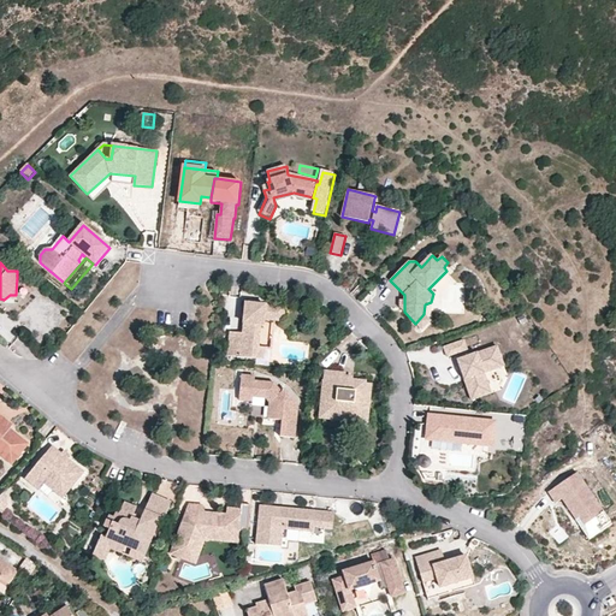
[(449,273),(446,271),(428,289),(431,291),(449,273)]
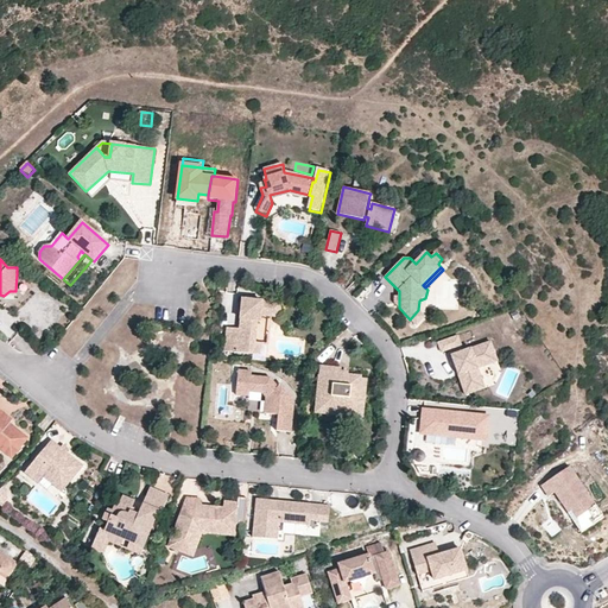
[(271,316),(273,302),(251,299),(242,306),(240,329),(227,328),(226,352),(254,354),(258,321),(261,321),(261,315),(271,316)]
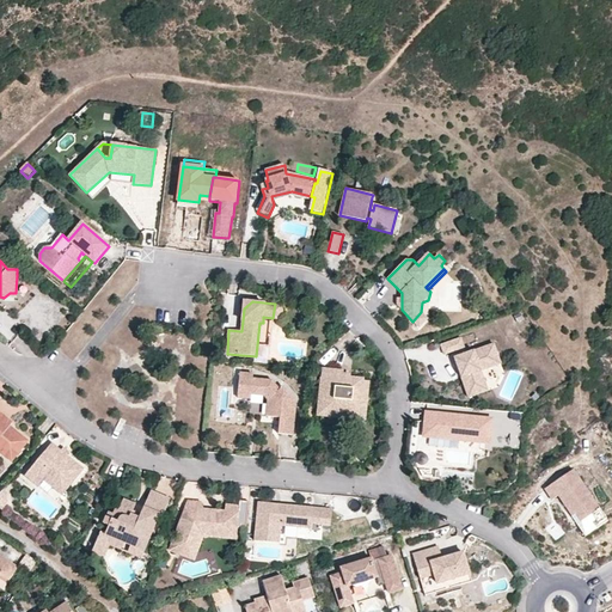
[(283,305),(275,304),(273,318),(263,317),(263,323),(259,323),(256,356),(262,357),(263,347),(270,347),(273,329),(282,319),(283,305)]
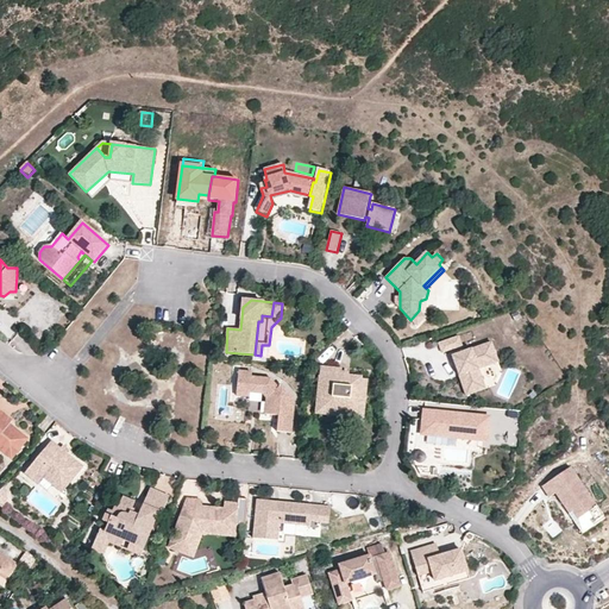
[(426,318),(419,311),(410,320),(418,326),(426,318)]
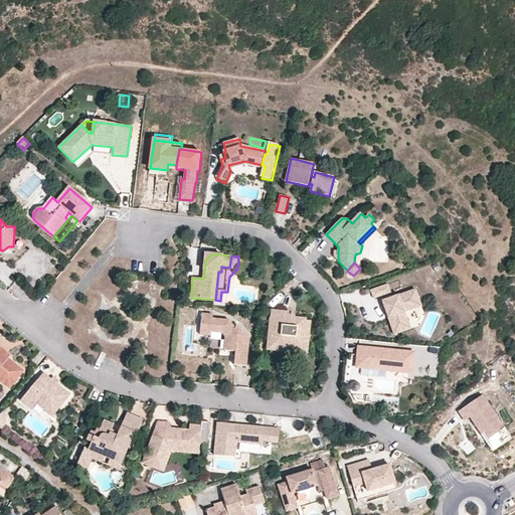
[(390,293),(387,285),(370,291),(373,299),(390,293)]
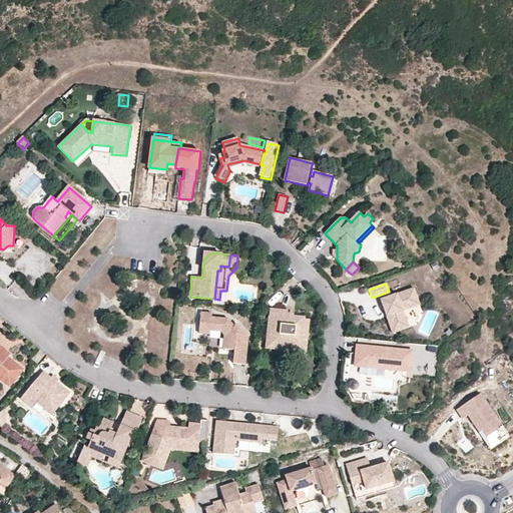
[(414,290),(381,302),(383,307),(384,307),(386,312),(384,312),(393,335),(409,329),(403,313),(415,308),(418,302),(414,290)]
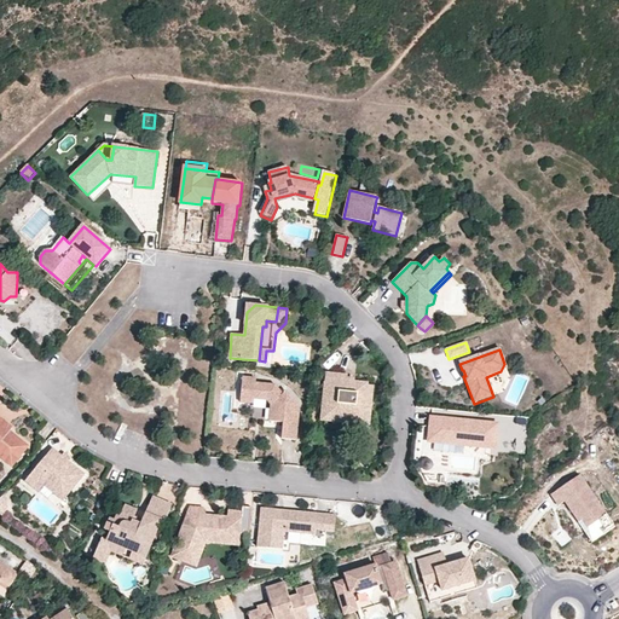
[(347,375),(327,372),(327,382),(325,382),(323,411),(333,412),(331,420),(360,422),(362,409),(372,410),(375,386),(368,386),(368,383),(356,382),(354,381),(354,385),(347,383),(347,377),(347,375)]
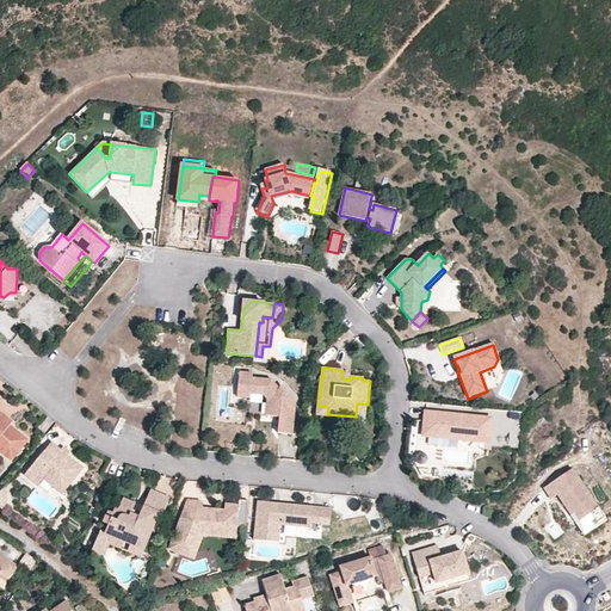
[(279,390),(272,381),(252,378),(253,374),(240,372),(238,397),(251,399),(251,394),(264,395),(271,405),(267,408),(266,415),(279,418),(278,433),(292,434),(296,402),(283,387),(279,390)]
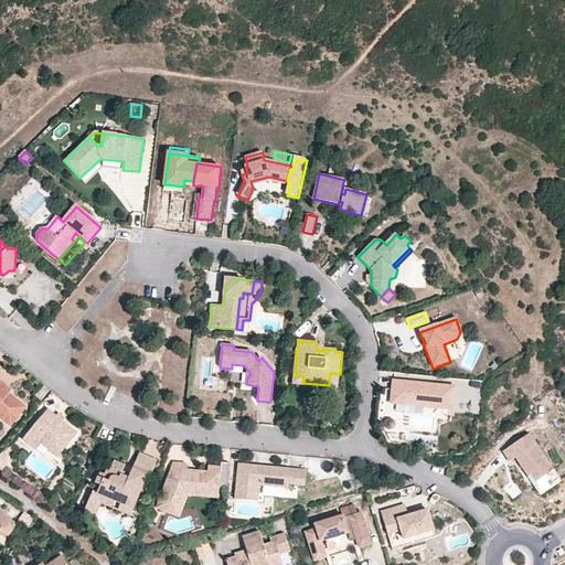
[(338,390),(340,374),(330,373),(329,385),(302,383),(304,376),(295,375),(294,385),(338,390)]
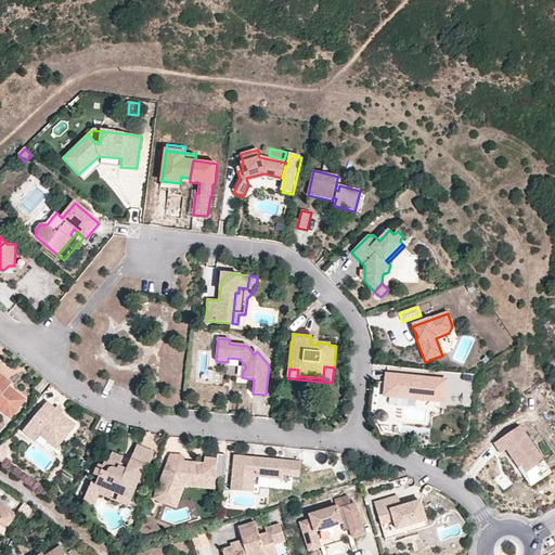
[(11,384),(0,374),(0,379),(9,387),(11,384)]
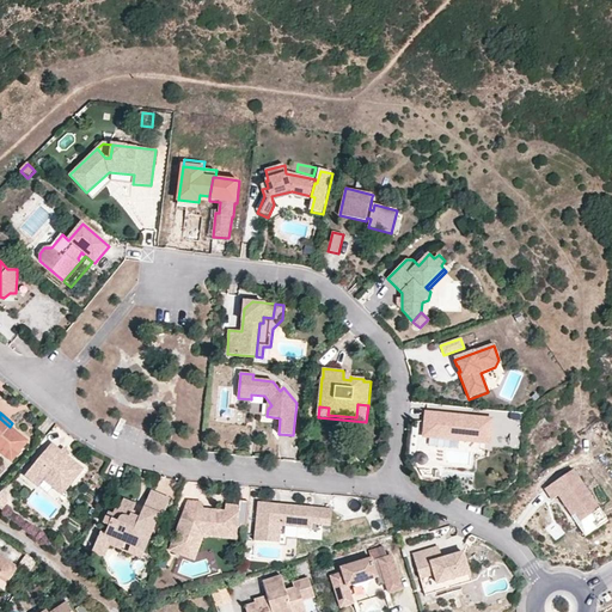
[(493,421),(427,415),(426,424),(428,424),(427,439),(490,445),(493,421)]
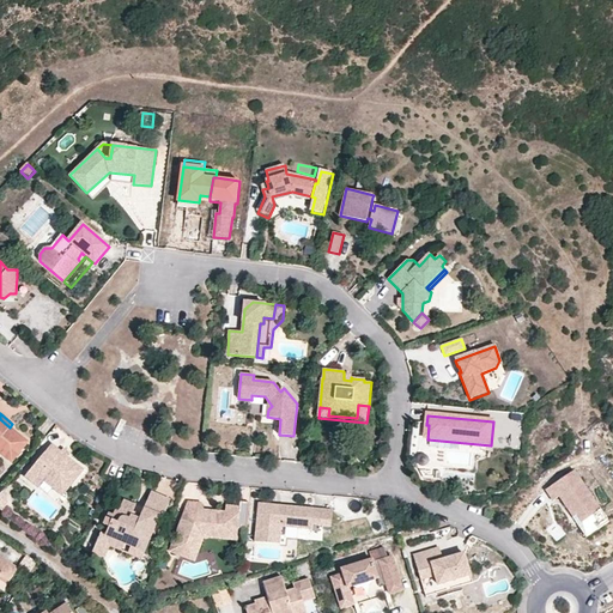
[(10,428),(0,419),(0,453),(12,462),(28,442),(10,428)]
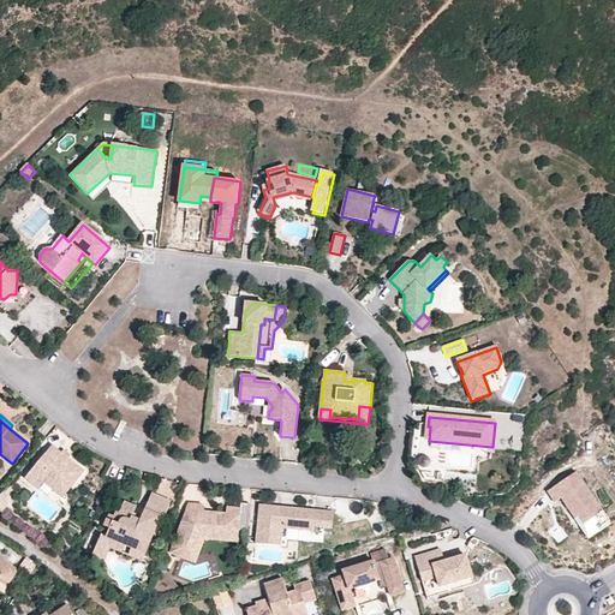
[(84,472),(52,446),(24,479),(37,490),(43,484),(47,479),(66,495),(84,472)]
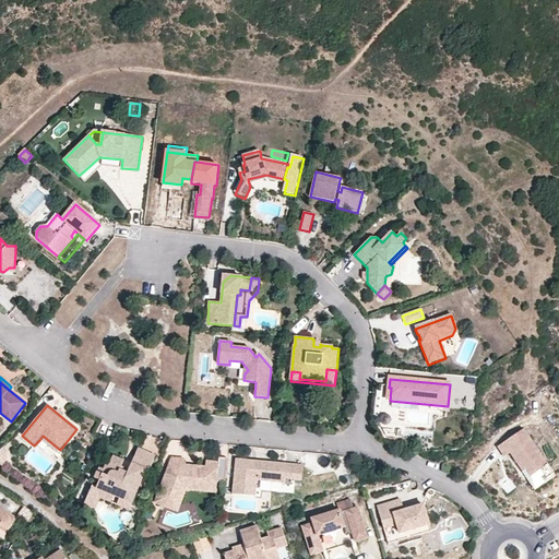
[(381,412),(378,420),(388,424),(391,415),(381,412)]
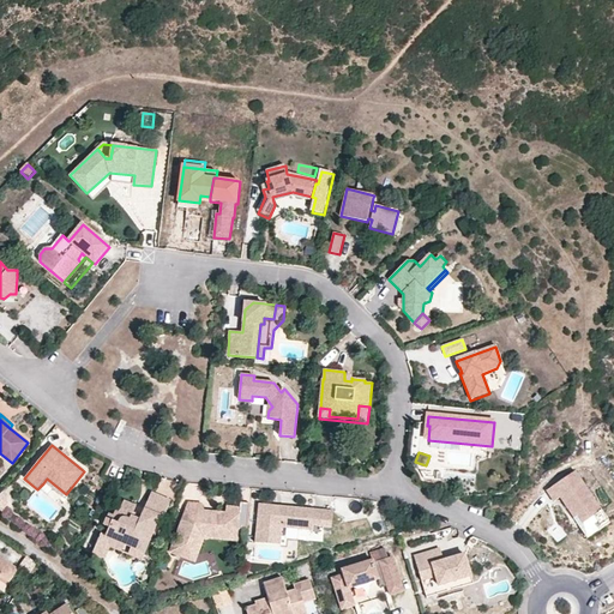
[(609,517),(576,468),(547,487),(554,498),(561,494),(575,515),(578,511),(584,519),(595,512),(601,523),(602,522),(609,517)]
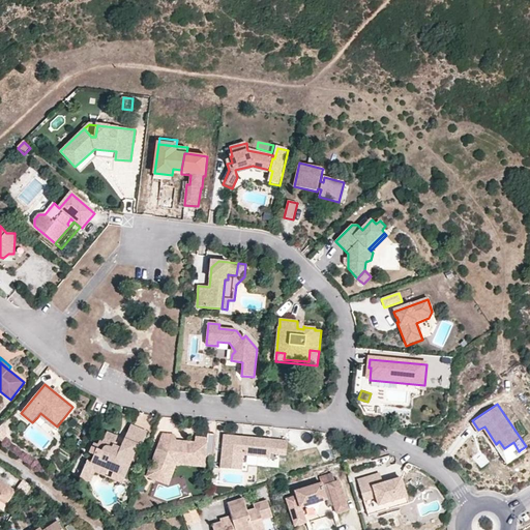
[(53,430),(57,427),(40,413),(37,417),(53,430)]
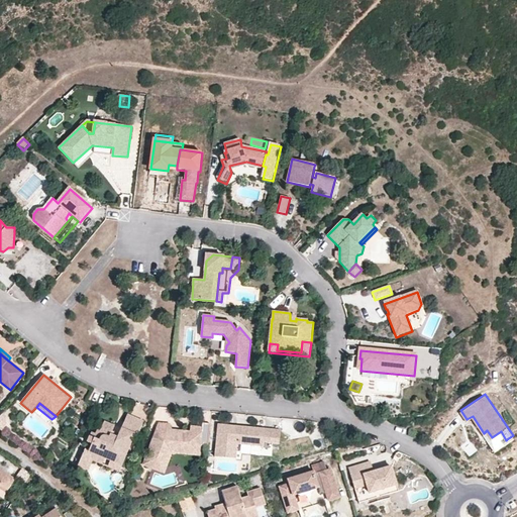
[(112,431),(114,426),(104,422),(100,431),(98,430),(96,434),(92,432),(88,442),(92,444),(89,451),(105,458),(111,461),(117,458),(118,453),(123,451),(127,452),(129,451),(131,447),(130,444),(131,442),(128,441),(131,434),(134,435),(137,436),(143,422),(127,415),(119,434),(117,438),(110,435),(112,431)]
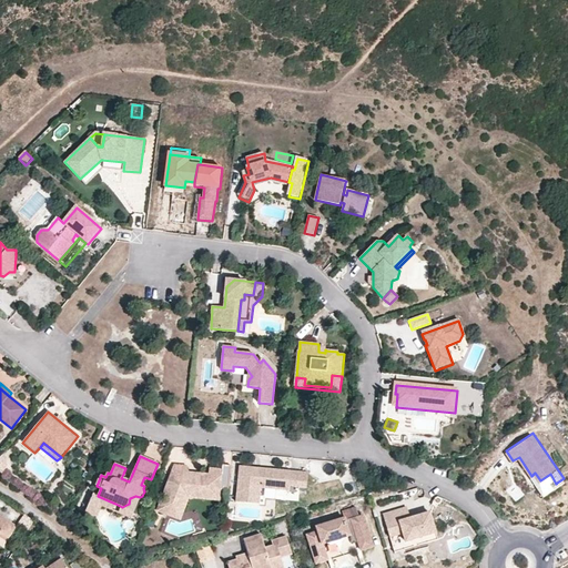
[(229,490),(231,466),(223,465),(222,470),(211,469),(211,475),(196,474),(195,478),(190,478),(189,473),(186,466),(175,465),(171,477),(176,479),(175,482),(169,484),(158,511),(169,516),(174,501),(186,498),(195,495),(213,497),(214,488),(229,490)]
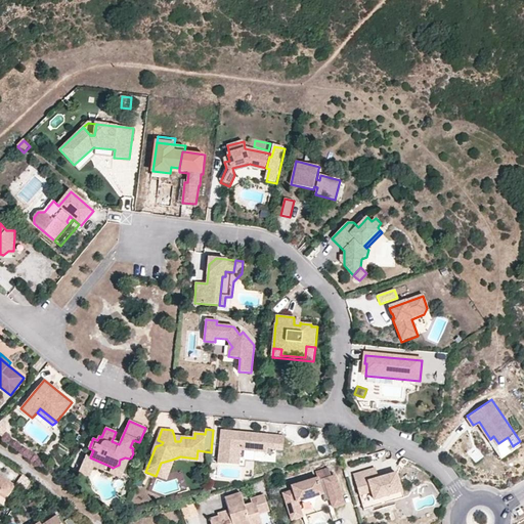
[(218,464),(239,466),(241,450),(267,453),(268,449),(284,450),(285,436),(243,432),(242,437),(221,435),(218,464)]
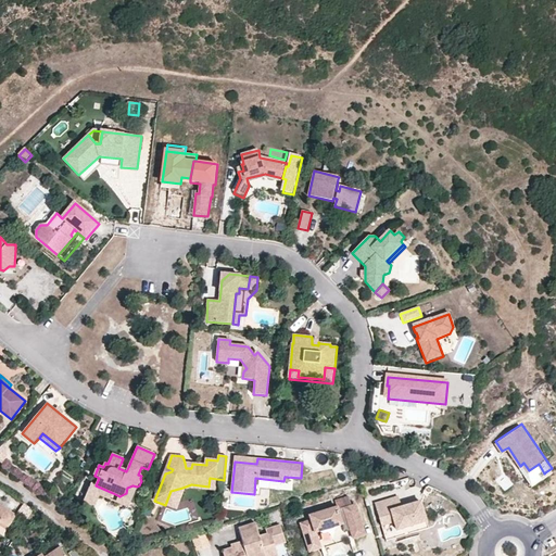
[(532,484),(546,475),(544,474),(539,464),(529,470),(525,472),(532,484)]
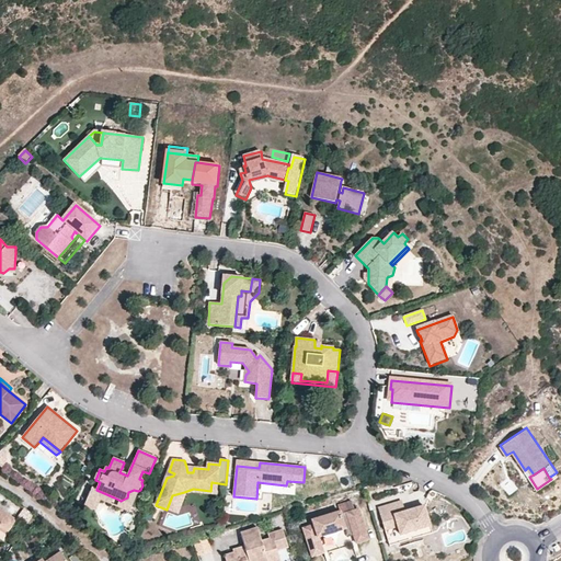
[(114,497),(96,490),(92,488),(84,506),(95,511),(101,500),(112,504),(114,497)]
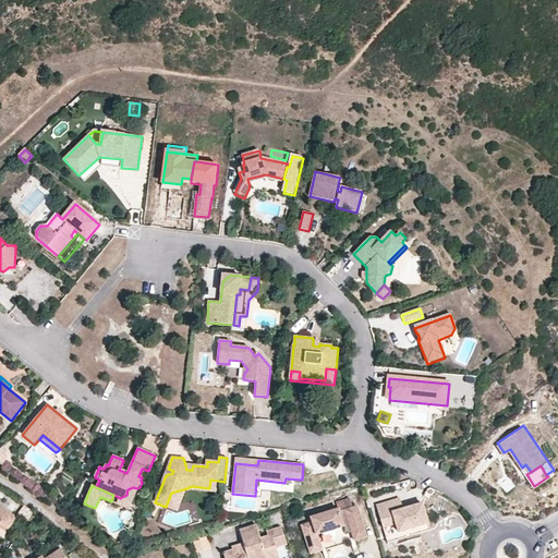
[(129,509),(137,488),(133,487),(128,489),(126,495),(120,498),(117,504),(129,509)]
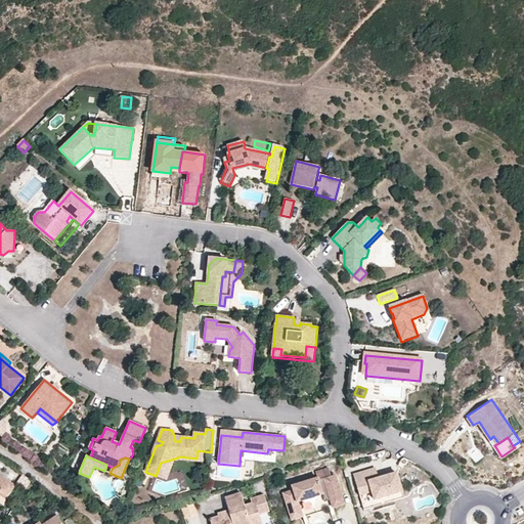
[(167,479),(173,462),(172,460),(161,463),(156,476),(167,479)]
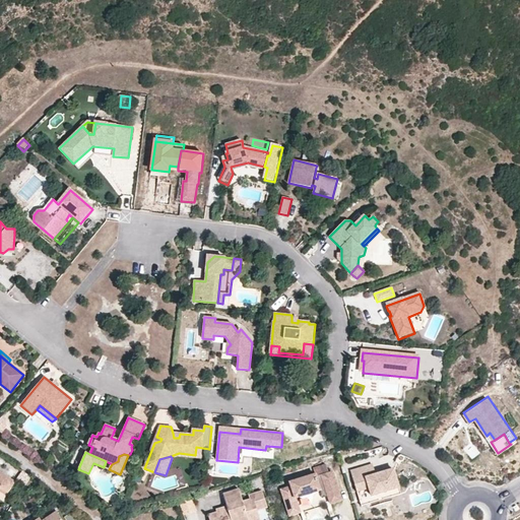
[(316,475),(317,477),(329,473),(326,464),(314,468),(316,475)]
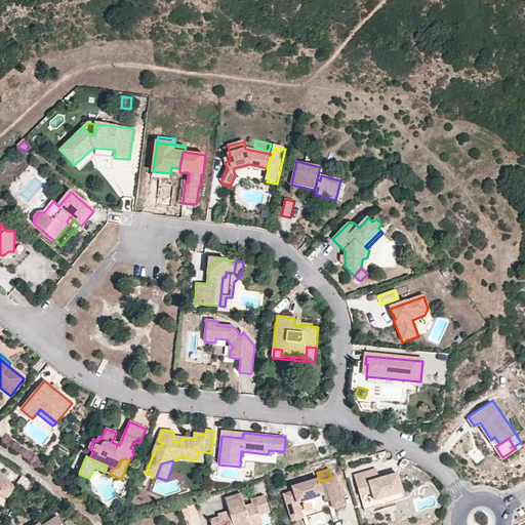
[(376,470),(354,476),(361,499),(373,495),(376,503),(404,495),(398,474),(379,480),(376,470)]
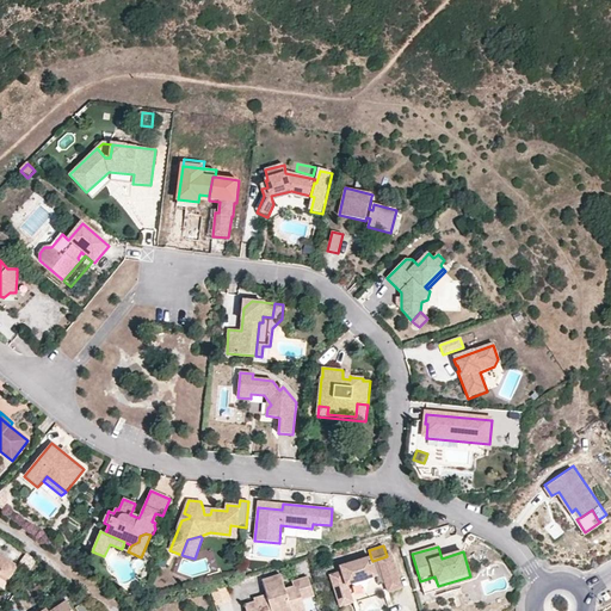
[(0,572),(10,578),(18,566),(0,555),(0,572)]
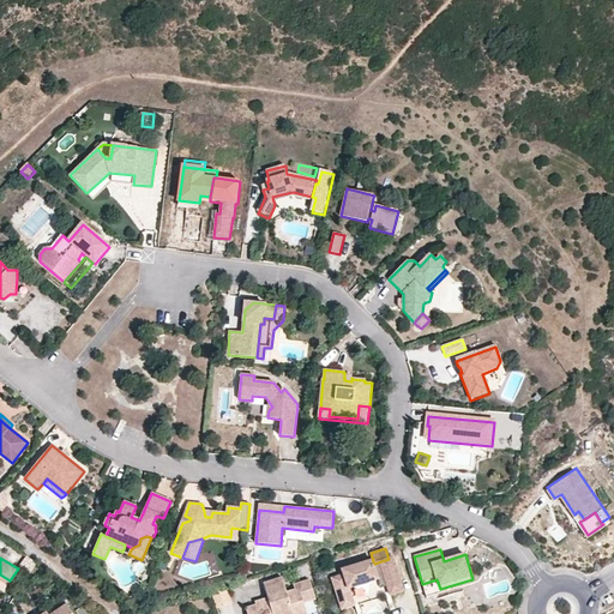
[(343,575),(332,578),(339,602),(351,597),(349,589),(379,581),(385,578),(387,587),(390,596),(403,591),(393,558),(389,559),(374,564),(373,561),(342,570),(343,575)]
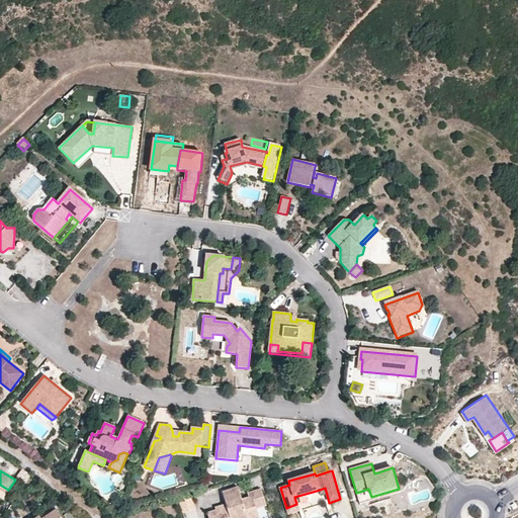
[(249,498),(242,500),(238,488),(222,493),(226,505),(222,506),(224,511),(217,513),(217,511),(207,514),(208,517),(259,517),(256,509),(266,506),(261,489),(248,494),(249,498)]
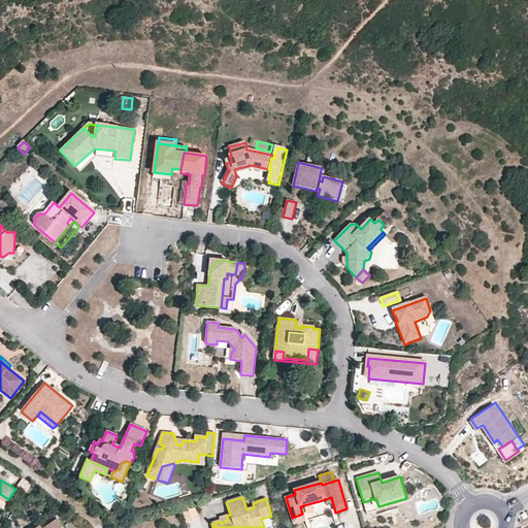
[(196,507),(184,512),(188,526),(200,522),(196,507)]
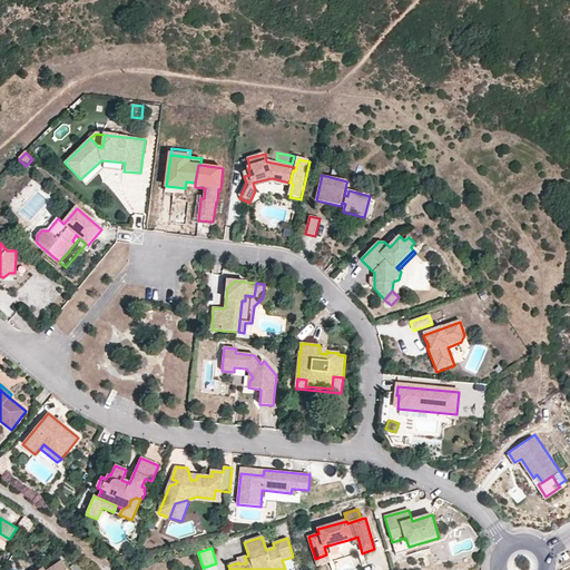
[(326,554),(315,559),(317,567),(330,562),(326,554)]
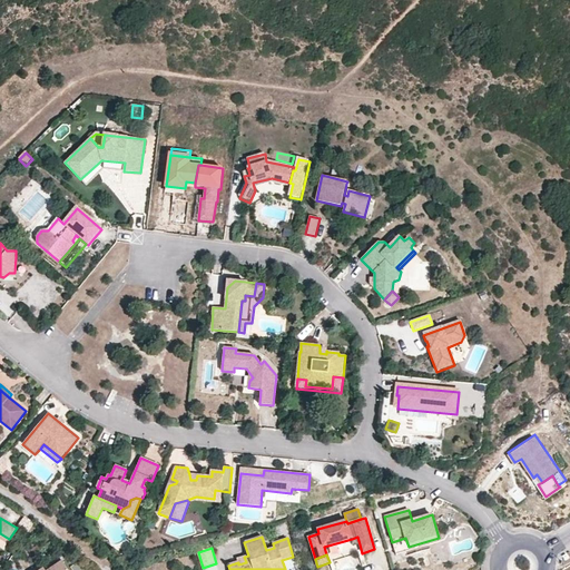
[(70,569),(61,557),(47,568),(48,569),(70,569)]
